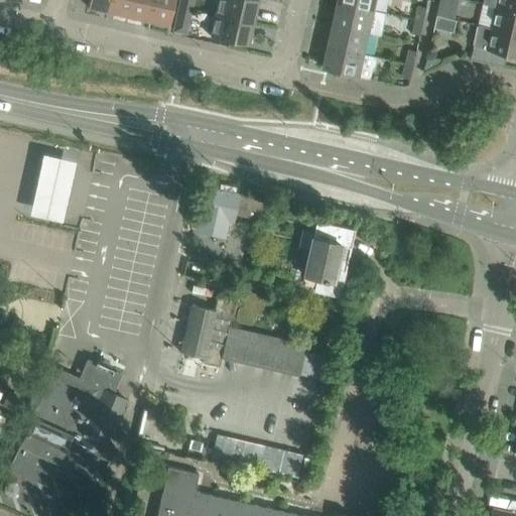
[(88,0),(87,6),(108,11),(110,0),(88,0)]
